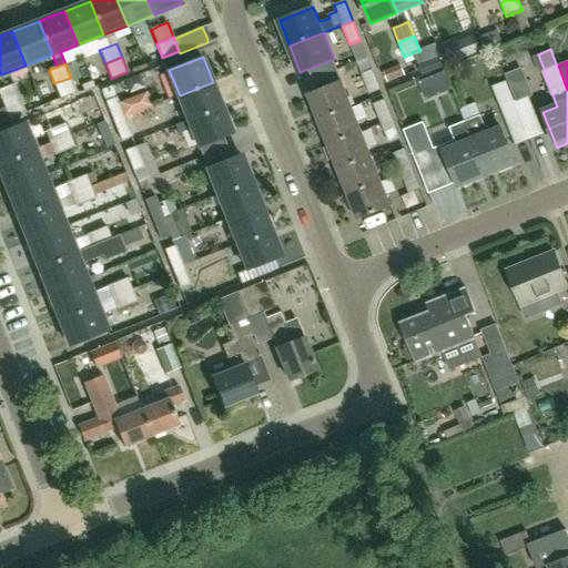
[(405,75),(401,64),(384,72),(387,82),(405,75)]
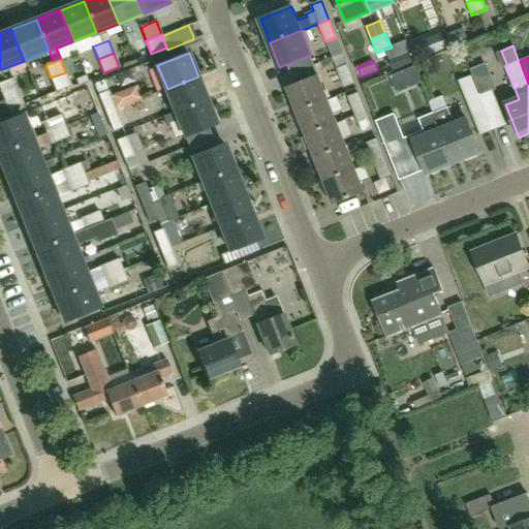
[(347,65),(337,69),(344,88),(354,84),(347,65)]
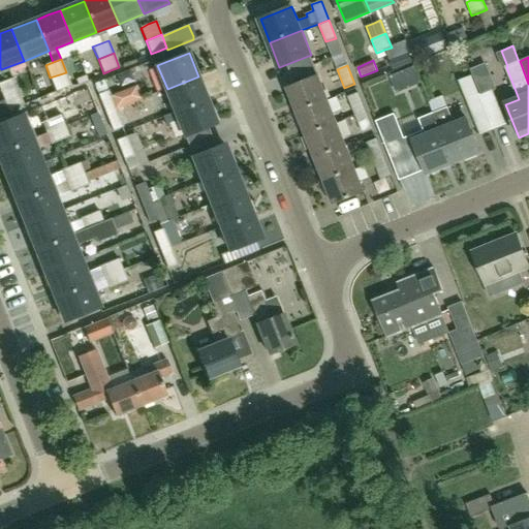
[(66,72),(50,78),(56,92),(63,89),(71,86),(66,72)]
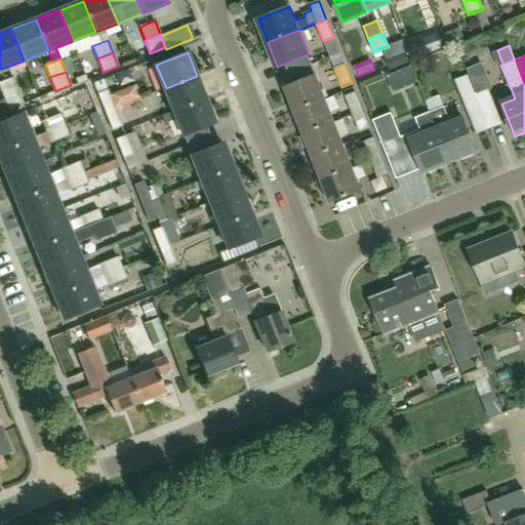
[(317,75),(285,87),(294,111),(326,98),(317,75)]
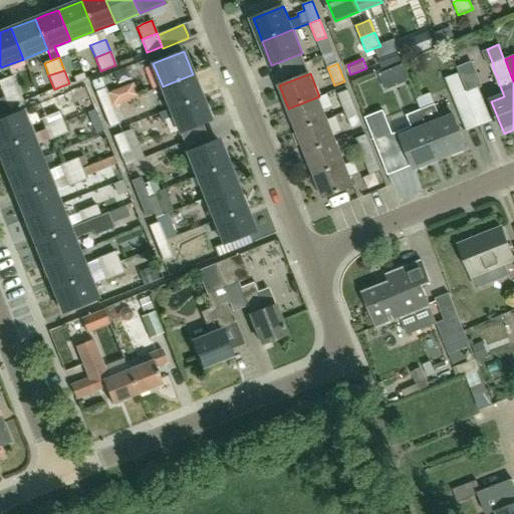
[(202,96),(193,74),(163,86),(171,108),(202,96)]
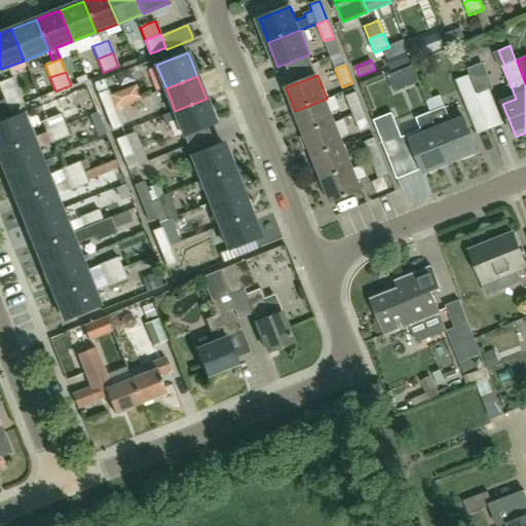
[(13,77),(0,81),(0,89),(3,97),(19,90),(13,77)]
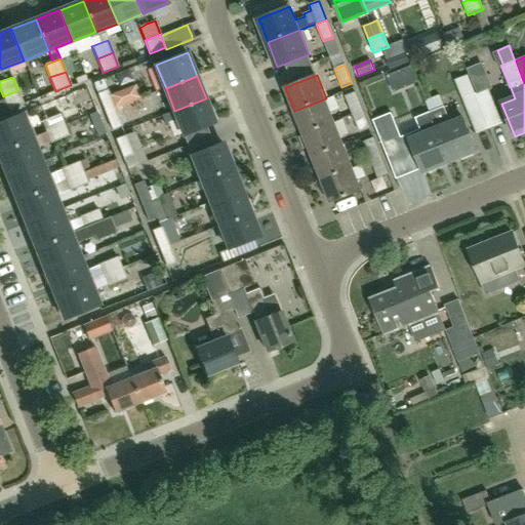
[(490,128),(502,123),(488,88),(476,93),(490,128)]
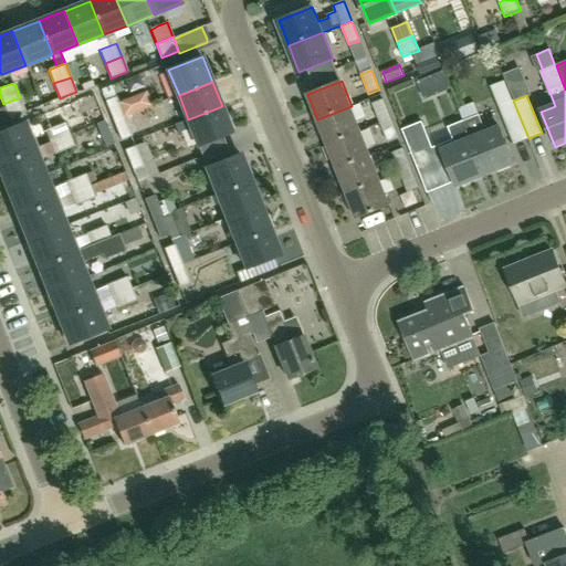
[(115,96),(105,101),(113,122),(124,117),(115,96)]
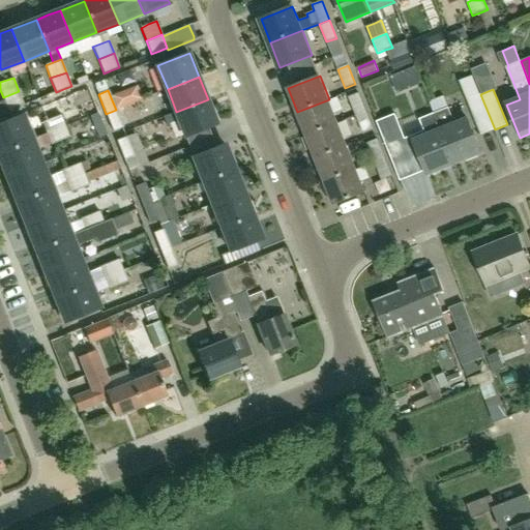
[(19,91),(3,97),(8,111),(24,105),(19,91)]
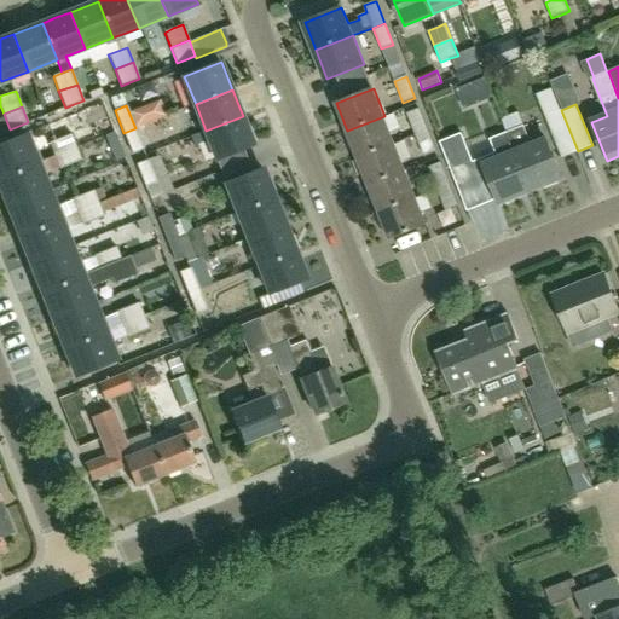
[(418,109),(406,114),(412,129),(409,131),(406,137),(406,138),(415,136),(427,131),(418,109)]
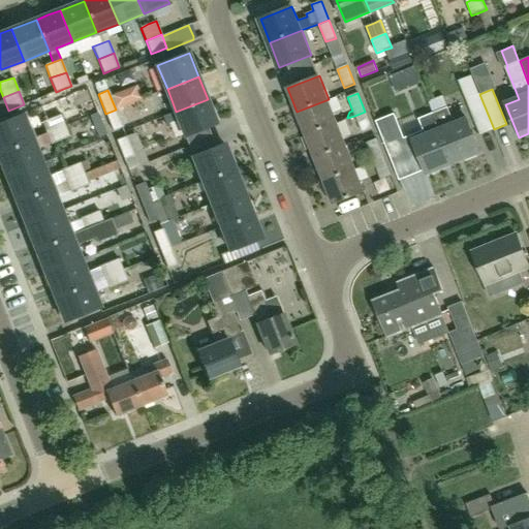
[(494,129),(479,94),(466,100),(479,134),(494,129)]
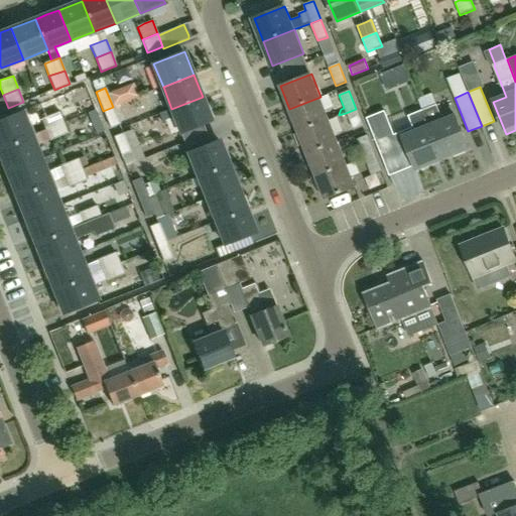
[(163,124),(175,119),(180,132),(212,119),(203,97),(171,109),(158,114),(163,124)]
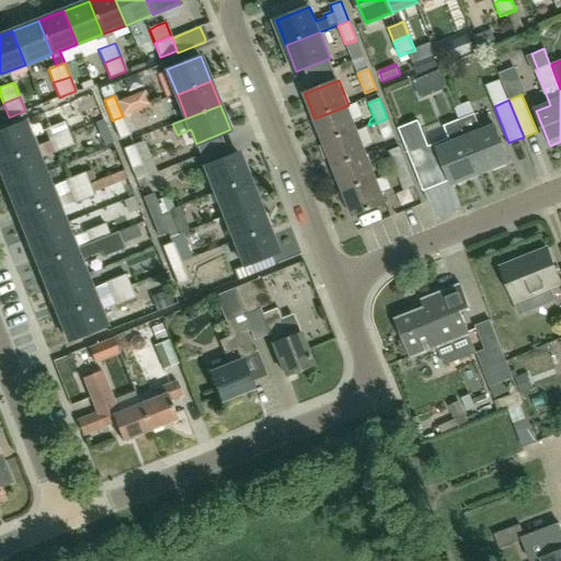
[(315,118),(324,142),(358,129),(348,105),(315,118)]
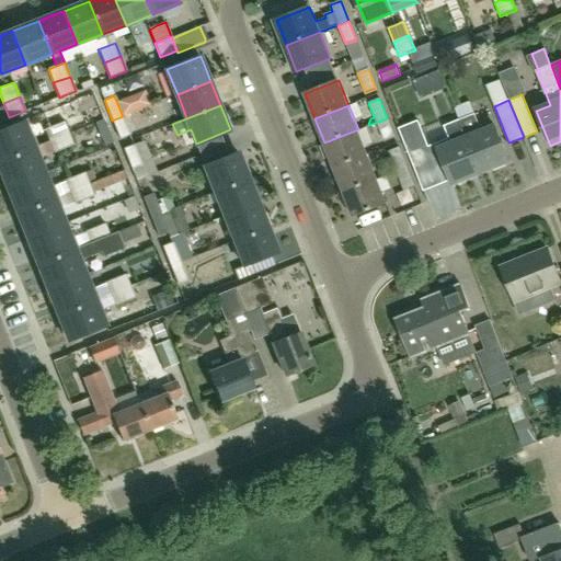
[(466,133),(482,173),(510,162),(495,126),(482,132),(480,127),(474,114),(459,121),(465,133),(466,133)]
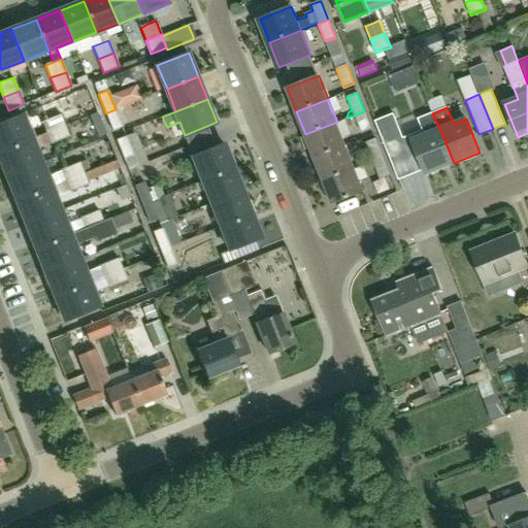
[(116,109),(105,113),(112,131),(123,127),(116,109)]
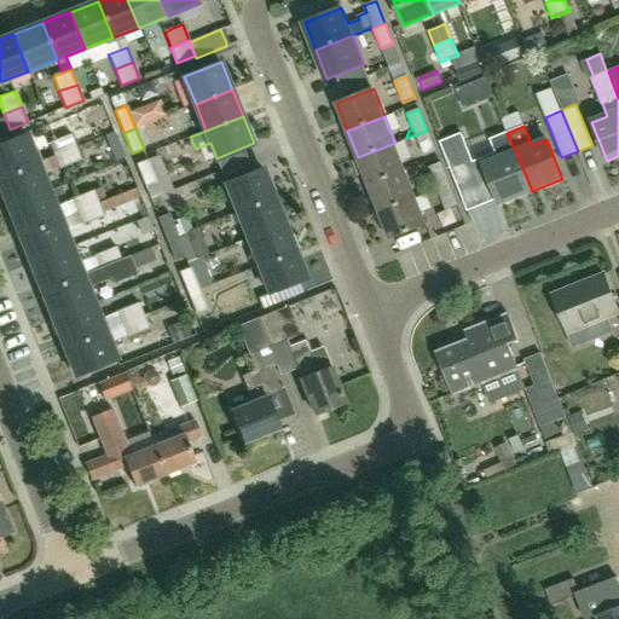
[(415,136),(424,157),(437,152),(427,131),(415,136)]
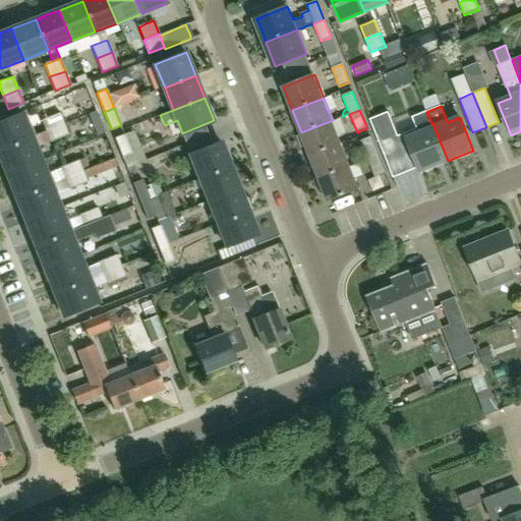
[(370,119),(385,155),(403,148),(398,135),(389,112),(370,119)]
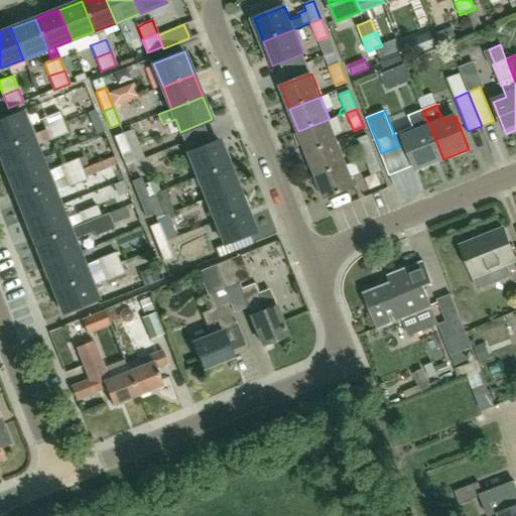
[(412,127),(401,131),(416,169),(443,159),(428,122),(427,122),(422,111),(408,116),(412,127)]
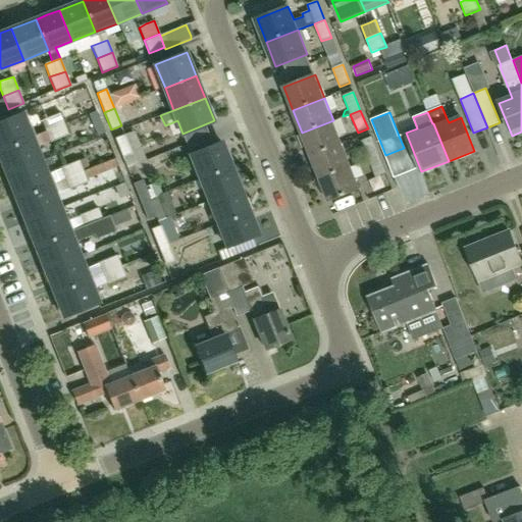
[(0,121),(0,150),(33,138),(23,113),(0,121)]
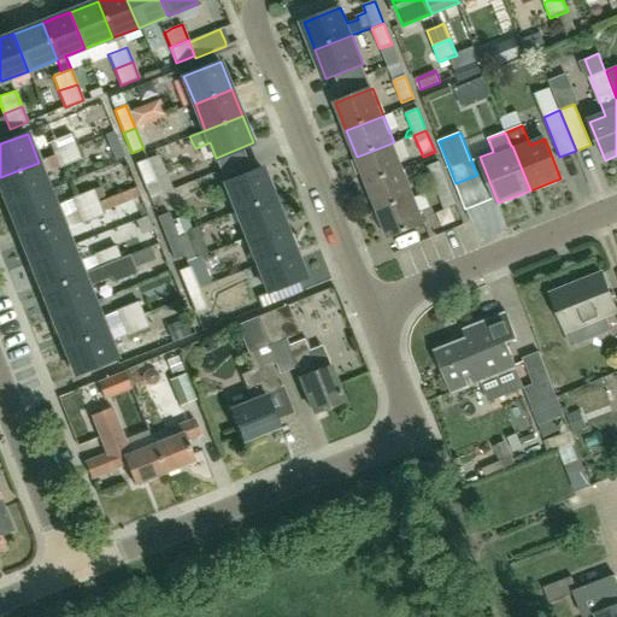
[(42,162),(76,147),(71,134),(50,142),(50,144),(37,148),(42,162)]
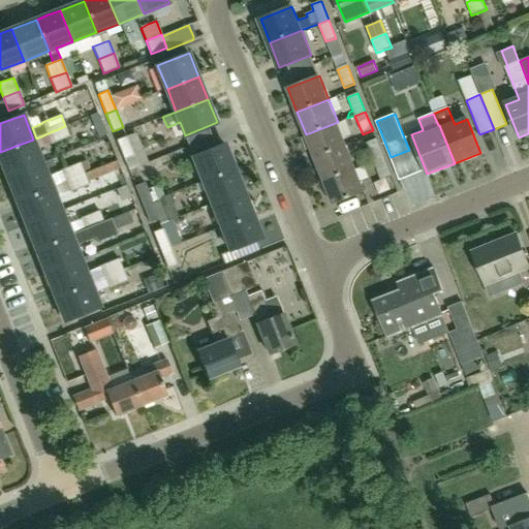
[(306,134),(315,158),(347,145),(338,122),(306,134)]
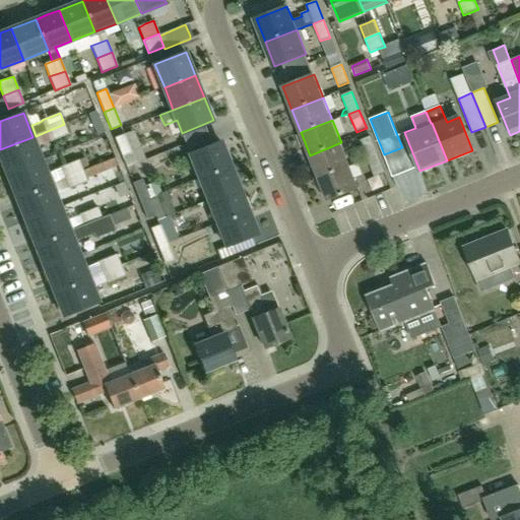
[(40,145),(50,141),(50,142),(68,135),(64,124),(36,136),(40,145)]
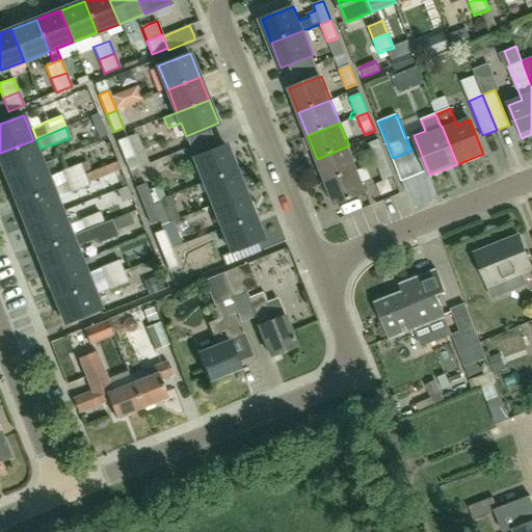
[(128,137),(116,141),(125,161),(135,157),(128,137)]
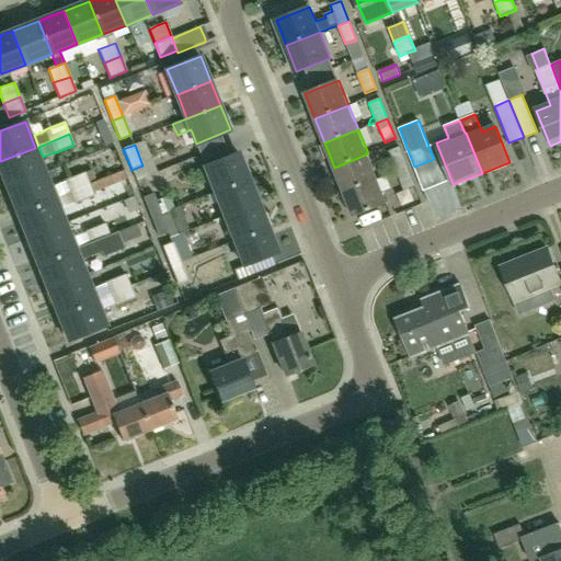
[(0,161),(0,165),(9,187),(46,173),(35,148),(0,161)]
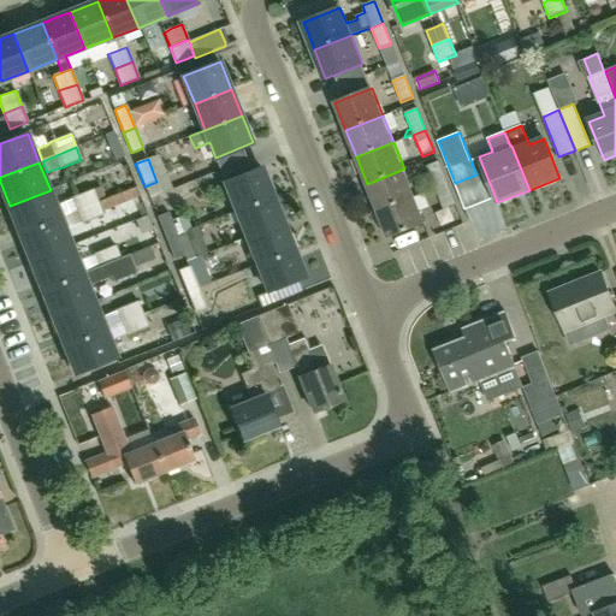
[(434,188),(446,183),(438,163),(426,166),(434,188)]
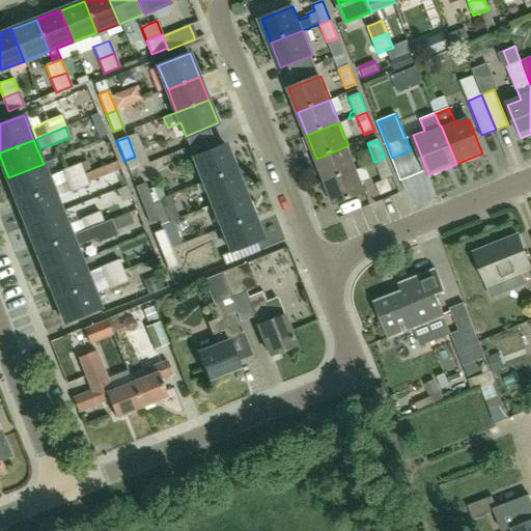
[(236,169),(227,145),(195,159),(204,182),(236,169)]
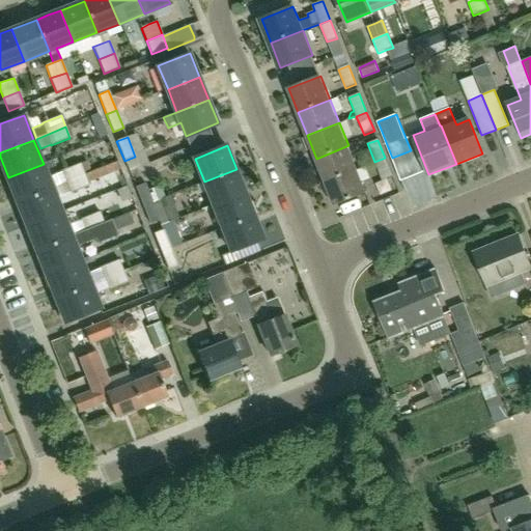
[(316,159),(326,182),(357,169),(348,145),(316,159)]
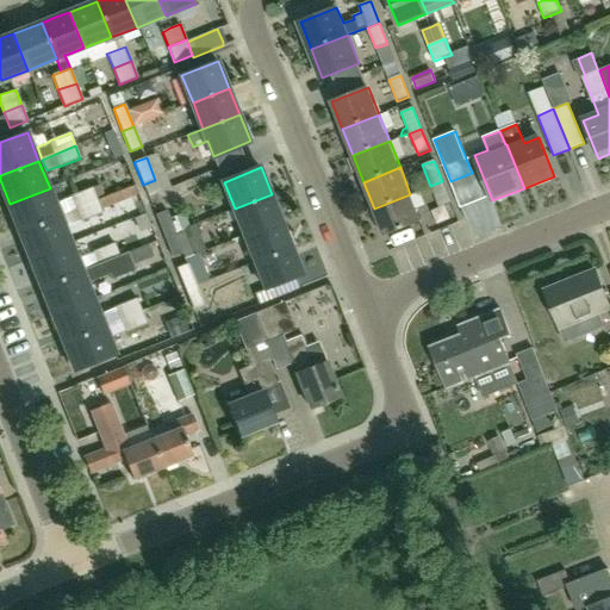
[(442,181),(430,186),(439,207),(450,203),(442,181)]
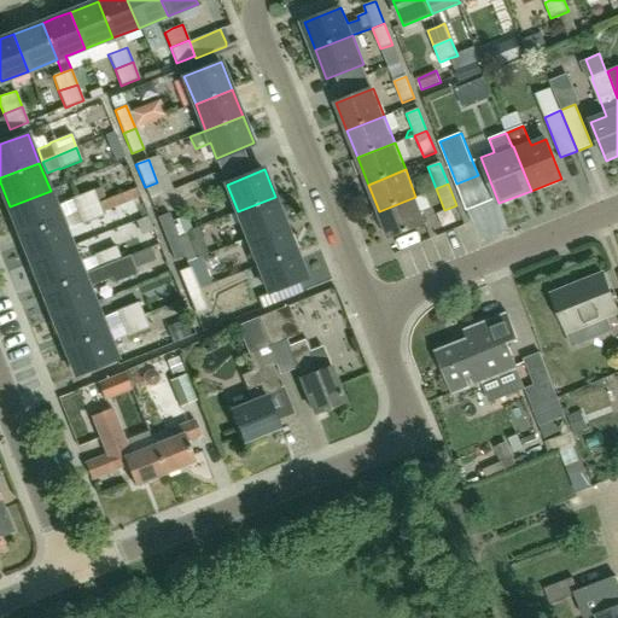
[(99,204),(99,203),(93,190),(71,199),(77,213),(99,204)]
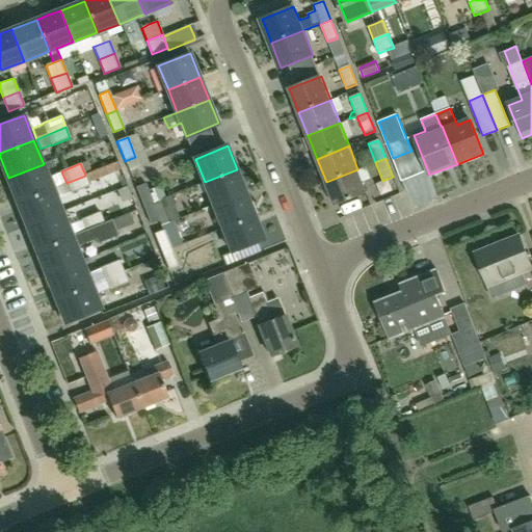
[(8,178),(18,202),(53,188),(44,164),(8,178)]
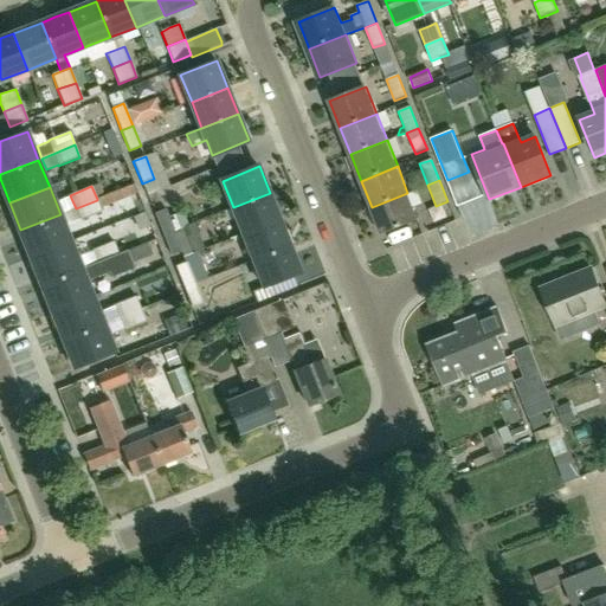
[(115,207),(144,202),(142,191),(113,197),(115,207)]
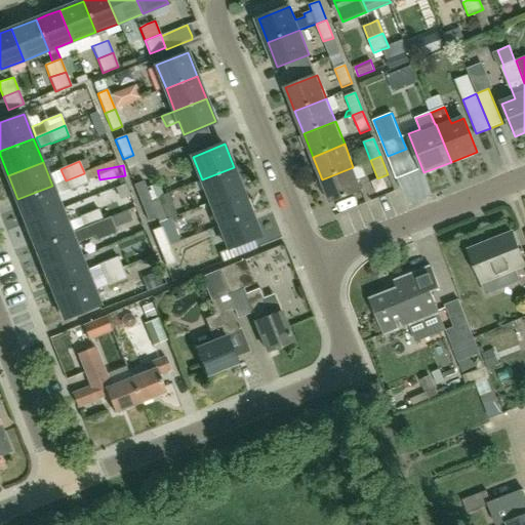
[(243,190),(234,167),(202,179),(211,202),(243,190)]
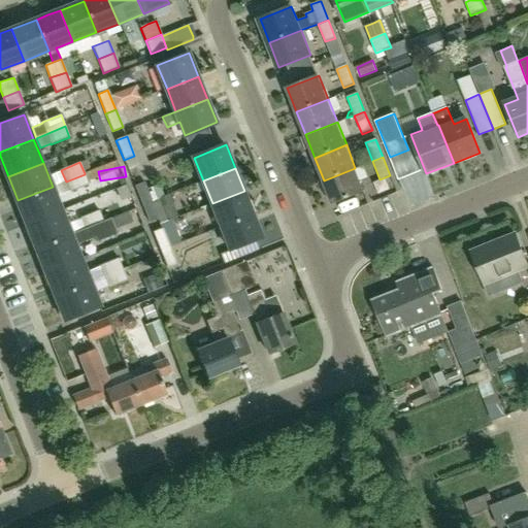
[(355,168),(324,180),(333,204),(365,192),(355,168)]
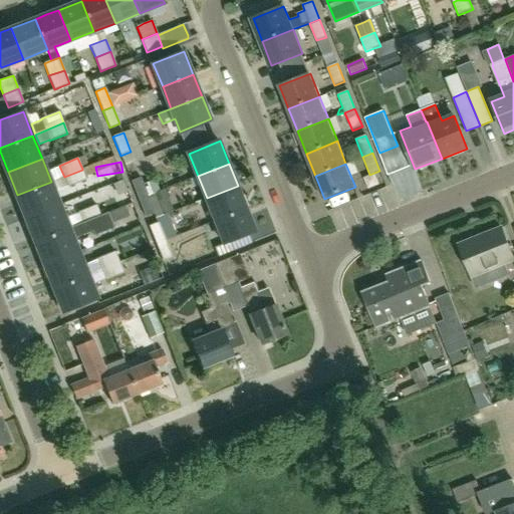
[(82,170),(64,177),(68,187),(86,180),(82,170)]
